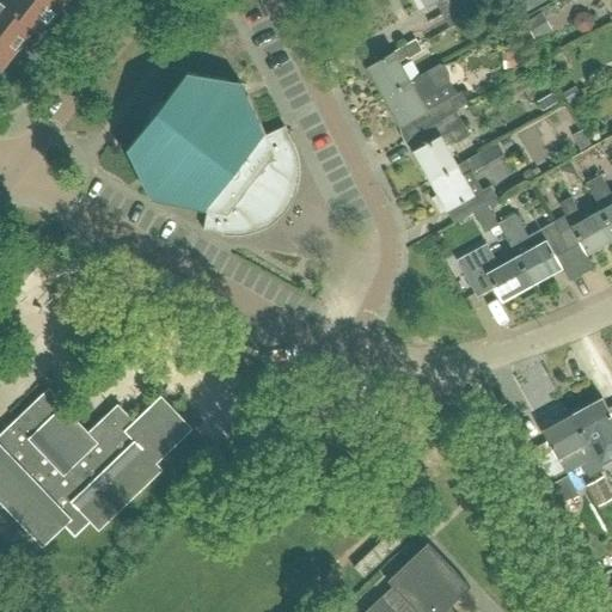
[(16,48),(23,38),(32,26),(40,32),(63,0),(0,0),(0,66),(0,67),(16,48)]
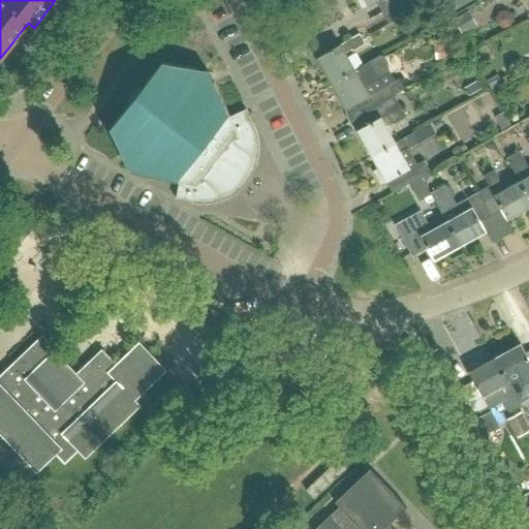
[(402,0),(403,1),(405,0),(364,0),(368,6),(377,1),(382,10),(401,0),(402,0)]
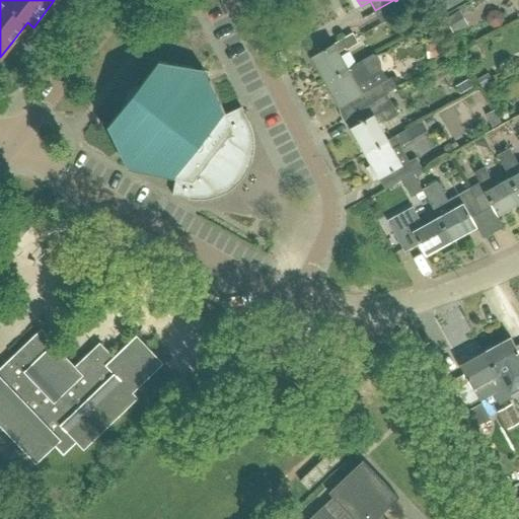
[(394,0),(393,0),(375,10),(382,23),(423,1),(422,0),(397,0),(395,1),(394,0)]
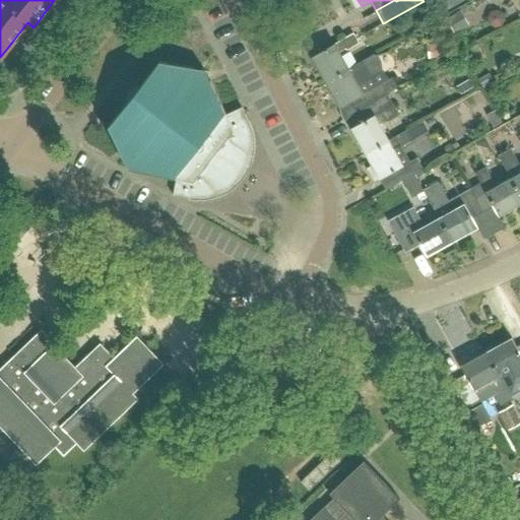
[(325,83),(348,69),(339,53),(345,49),(346,51),(360,44),(353,34),(335,45),(334,44),(311,57),(325,83)]
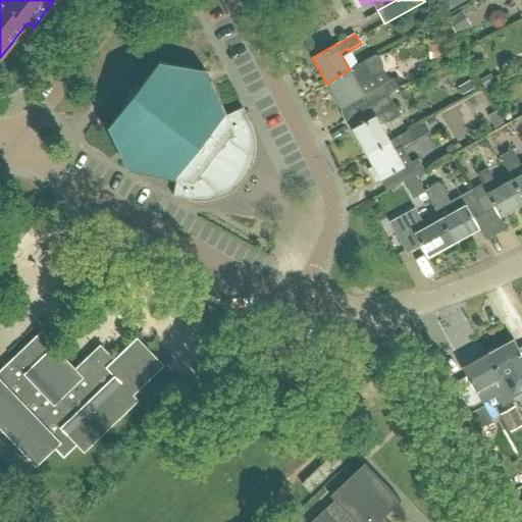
[(435,57),(449,56),(448,43),(434,44),(435,57)]
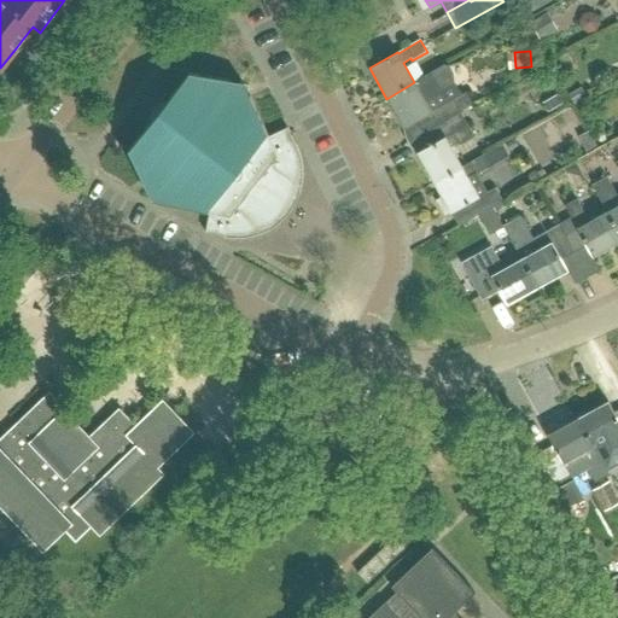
[(413,139),(460,112),(460,111),(471,105),(465,93),(461,95),(454,83),(454,74),(449,65),(444,65),(414,82),(386,99),(403,129),(407,127),(413,139)]
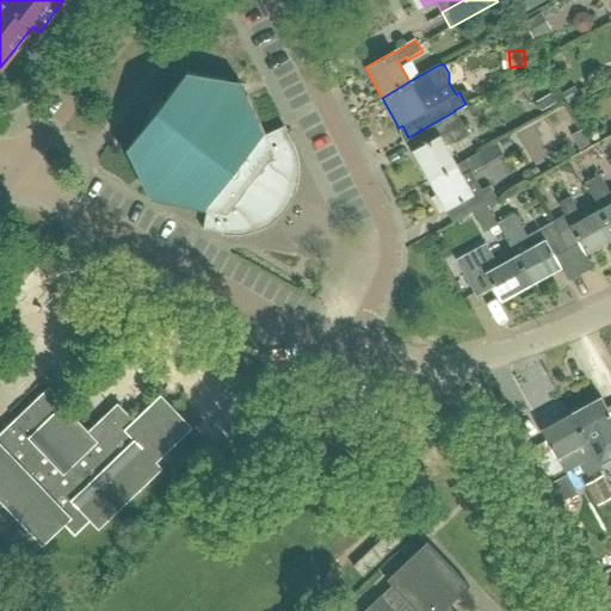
[(265,134),(261,125),(240,81),(186,71),(125,148),(149,198),(207,209),(202,229),(221,233),(229,234),(236,234),(245,233),(252,230),(259,228),(266,224),(273,220),(271,217),(289,195),(291,196),(295,189),(296,180),(297,173),(297,165),(296,158),(294,150),(291,142),(283,125),(265,134)]
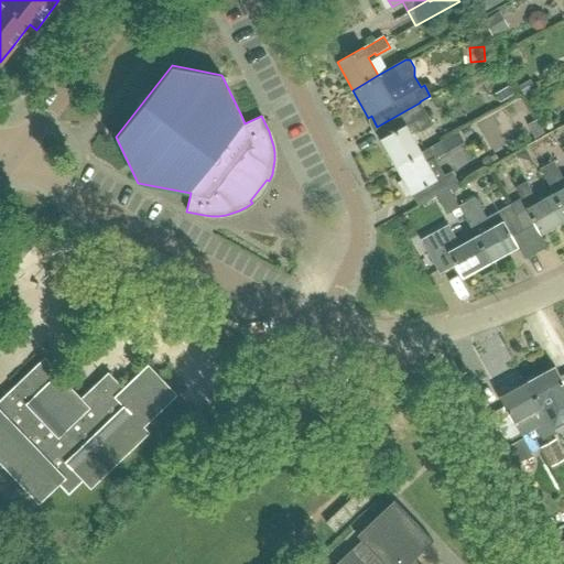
[(433,125),(420,102),(377,127),(383,138),(380,139),(396,166),(422,152),(411,133),(418,130),(419,132),(433,125)]
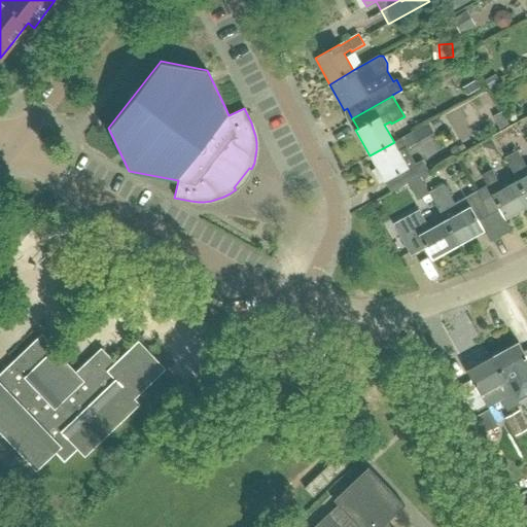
[(317,125),(337,114),(331,106),(313,115),(317,125)]
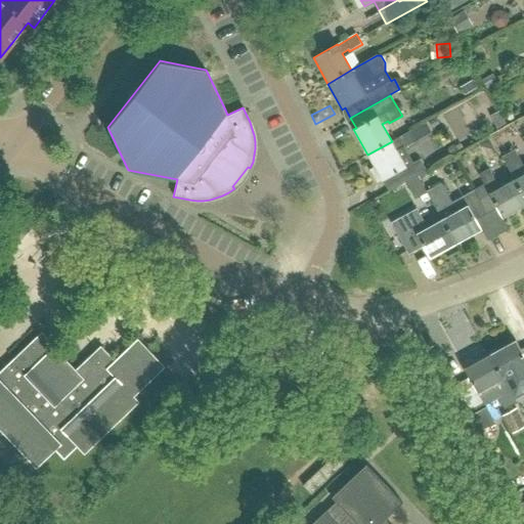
[(392,141),(367,155),(375,167),(369,170),(377,182),(383,178),(390,189),(427,169),(421,159),(406,167),(396,149),(402,146),(403,147),(432,132),(426,122),(392,141)]
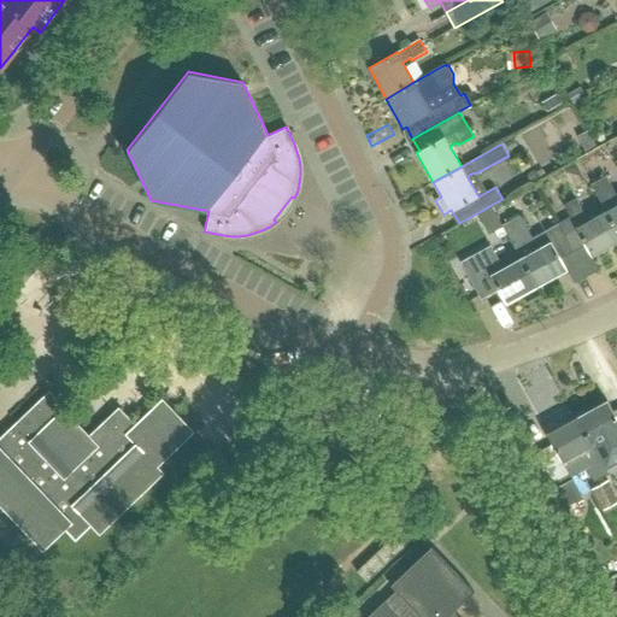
[(606,210),(616,229),(616,160),(616,162),(616,194),(606,176),(592,183),(594,188),(606,210)]
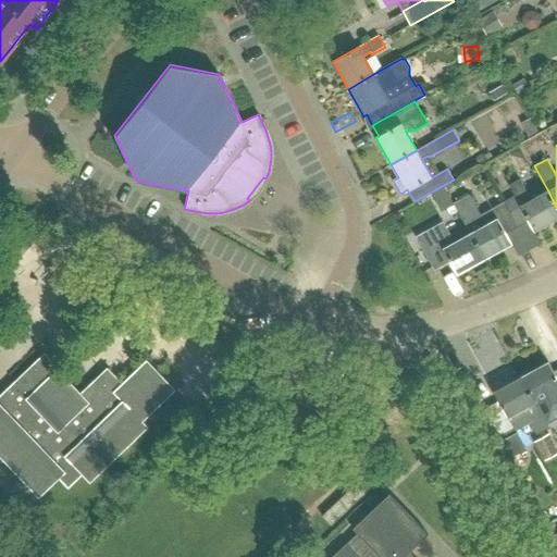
[(556,218),(556,207),(547,189),(529,199),(525,193),(528,192),(520,178),(509,185),(516,196),(503,202),(517,226),(528,220),(534,231),(556,218)]
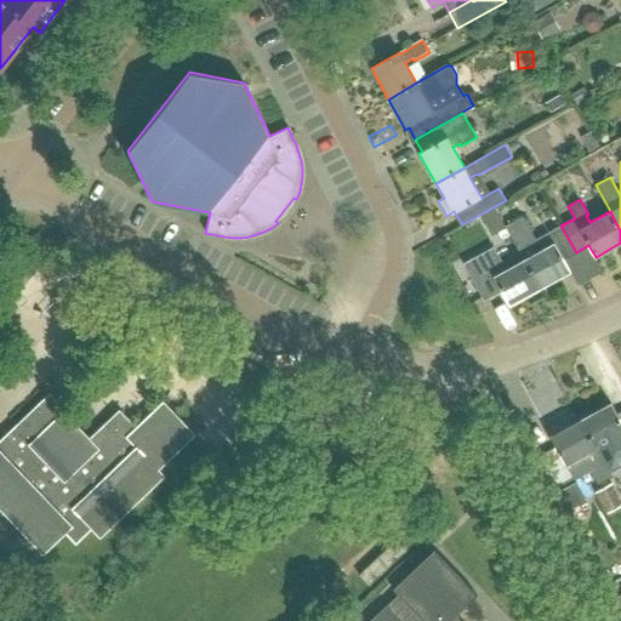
[(576,252),(560,226),(548,233),(550,235),(537,241),(524,217),(506,226),(512,238),(524,260),(540,288),(570,271),(564,260),(576,252)]
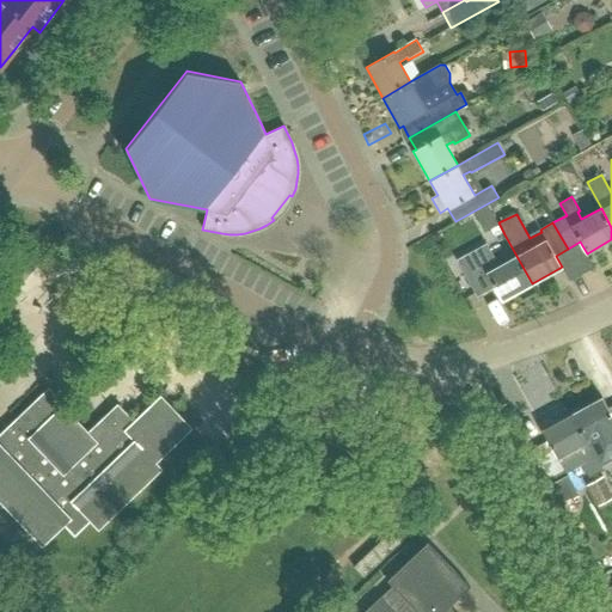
[(532,283),(516,256),(496,267),(493,259),(495,258),(487,244),(475,251),(475,250),(457,259),(477,295),(494,286),(502,300),(532,283)]
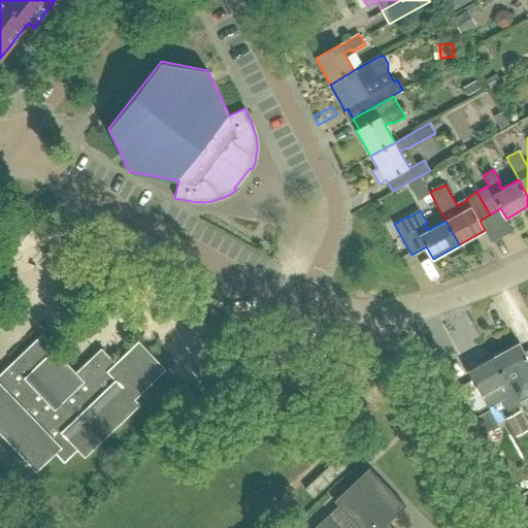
[(75,373),(58,356),(54,351),(56,349),(42,334),(0,373),(0,432),(36,470),(62,447),(58,441),(64,435),(85,457),(140,404),(135,399),(166,369),(139,340),(116,363),(101,349),(75,373)]
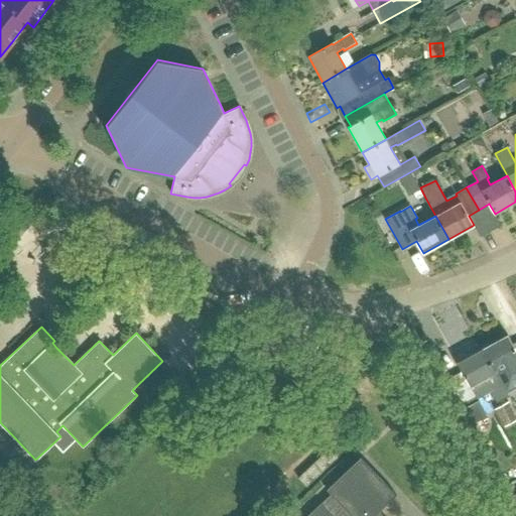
[(507,335),(482,349),(495,373),(506,392),(515,386),(515,342),(513,344),(507,335)]
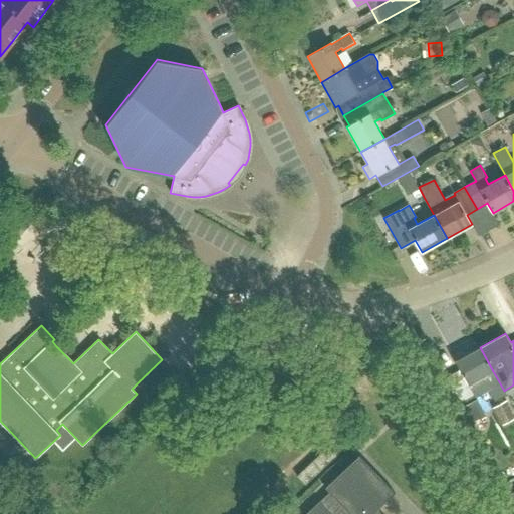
[(460,370),(448,377),(460,402),(473,395),(468,386),(485,376),(488,381),(486,382),(495,399),(505,393),(504,391),(493,371),(480,347),(455,361),(460,370)]
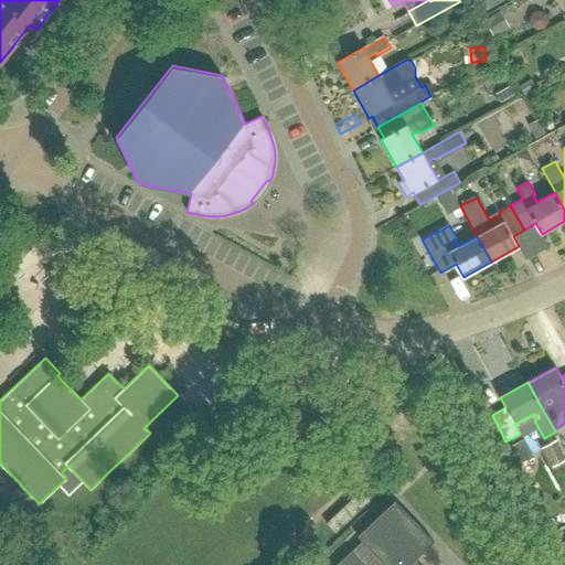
[(518,466),(533,457),(523,439),(508,447),(518,466)]
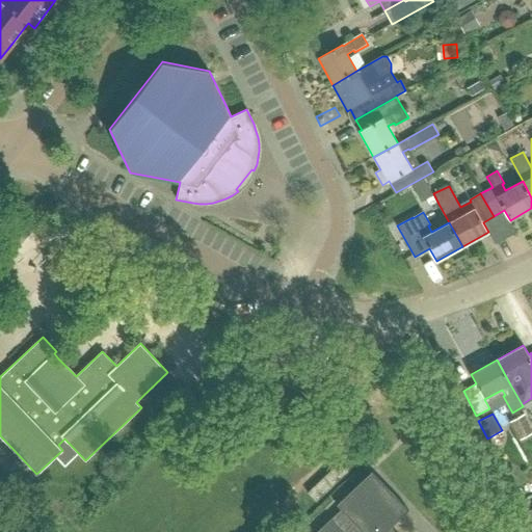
[(522,440),(531,433),(531,432),(523,416),(511,421),(522,440)]
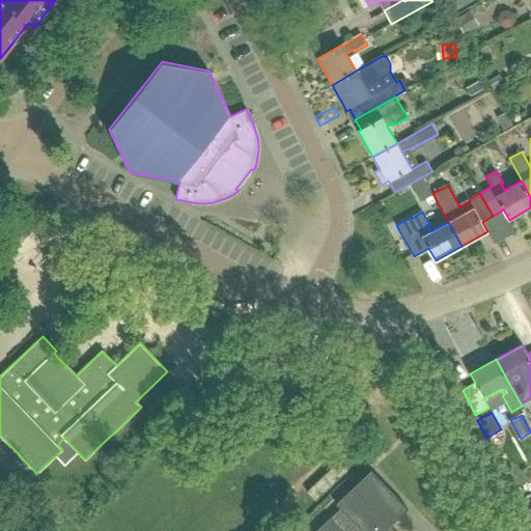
[(339,463),(338,464),(308,493),(316,502),(347,472),(339,463)]
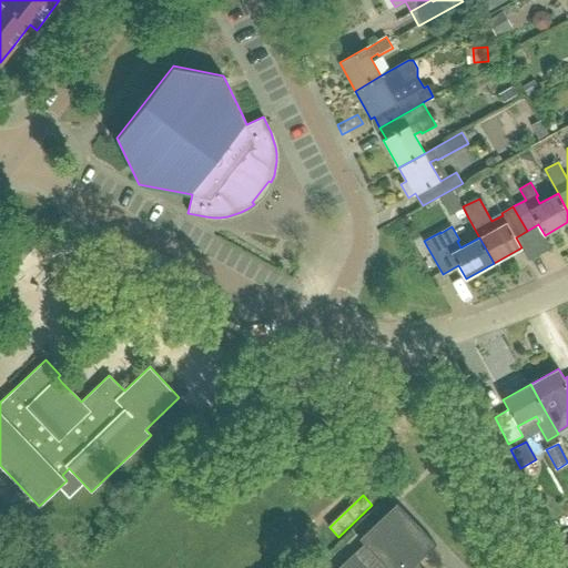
[(419,567),(416,564),(435,545),(395,504),(358,540),(362,545),(337,567),(419,567)]
